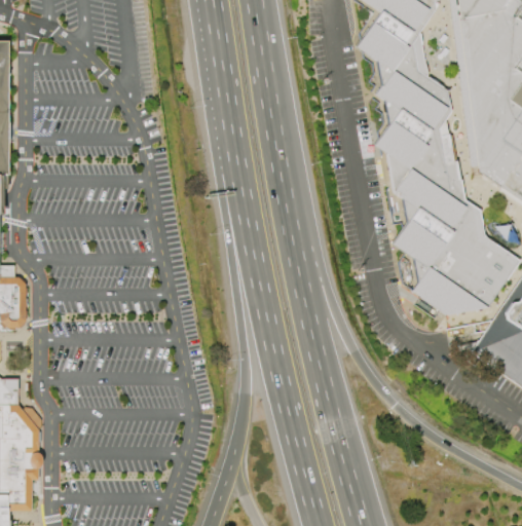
[(436,0),(363,0),(381,12),(358,47),(378,61),(382,85),(376,95),(385,102),(389,123),(375,146),(387,154),(395,193),(404,199),(408,222),(393,245),(414,259),(418,283),(413,291),(448,315),(475,310),(489,307),(521,262),(521,260),(486,236),(482,210),(467,199),(462,180),(461,180),(458,160),(455,161),(450,135),(449,135),(447,120),(453,112),(449,90),(429,77),(420,33),(438,7),(436,0)]
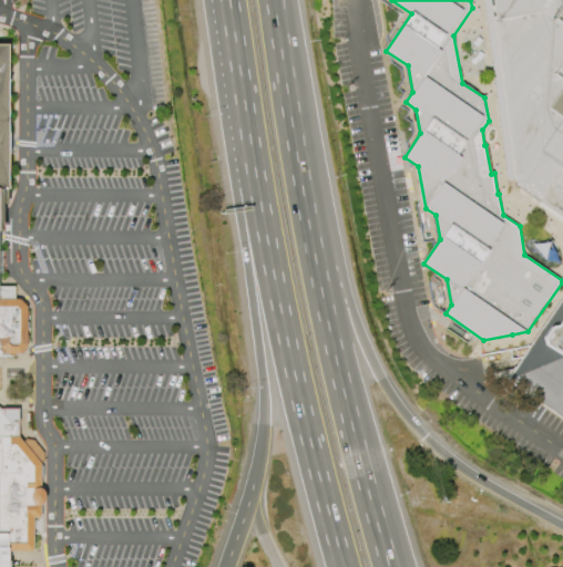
[(562,0),(485,0),(510,179),(518,178),(519,185),(543,202),(542,205),(562,219),(562,0)]
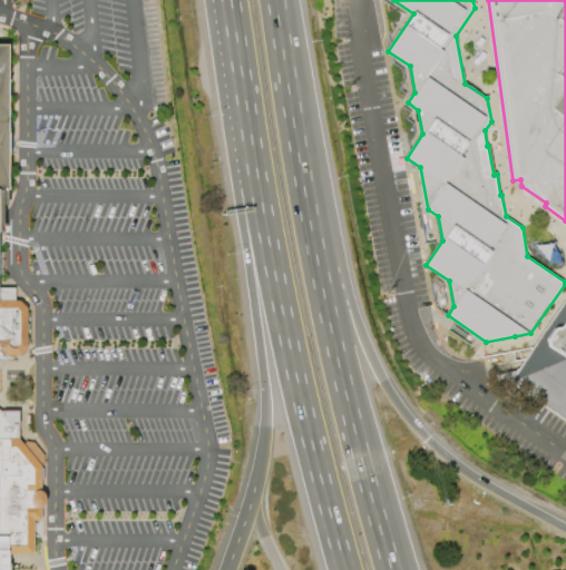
[(0,43),(10,43),(10,190),(3,190),(3,232),(0,232),(0,287),(17,287),(17,301),(21,301),(29,308),(29,347),(21,355),(9,355),(2,349),(0,347),(0,43)]
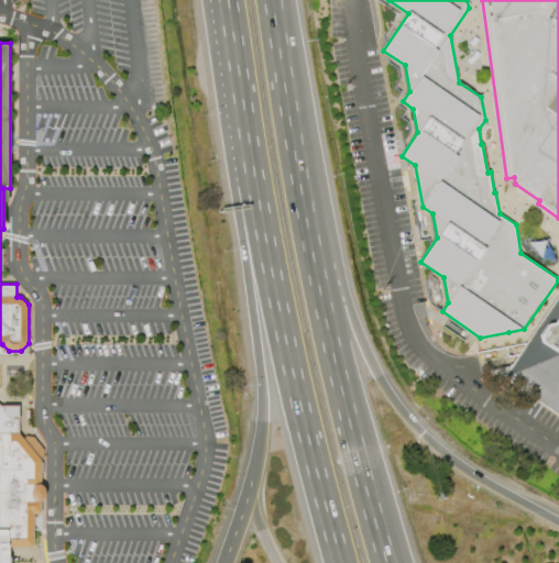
[(558,414),(504,377),(558,297),(558,414)]
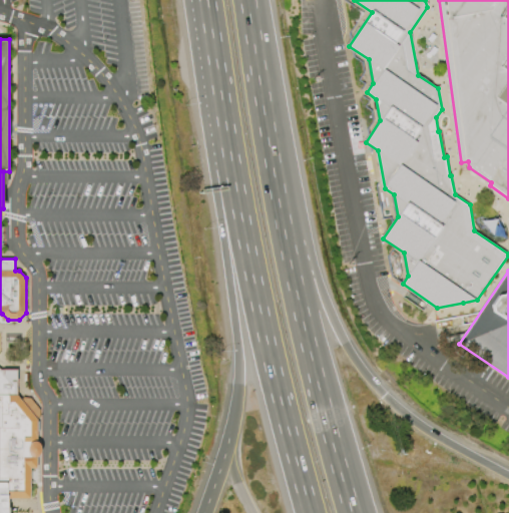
[(0,512),(8,512),(8,499),(32,499),(32,468),(39,468),(38,457),(41,454),(42,451),(42,448),(41,445),(39,442),(39,419),(42,416),(42,409),(33,398),(26,397),(23,400),(19,395),(19,370),(2,370),(0,368),(0,512)]
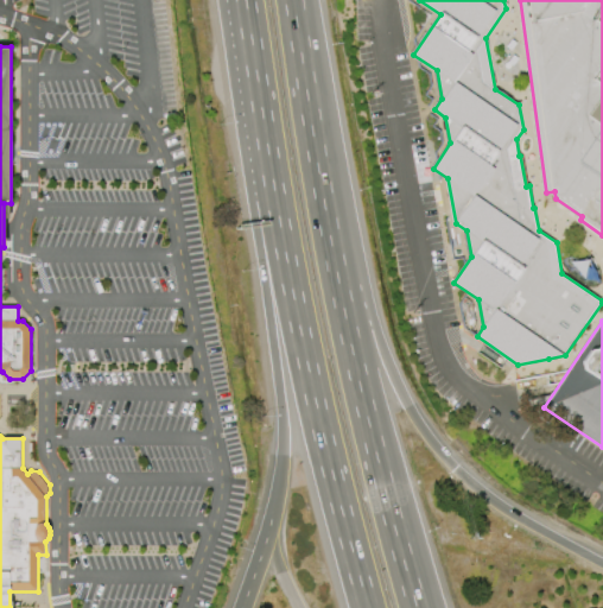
All buildings are outlined.
